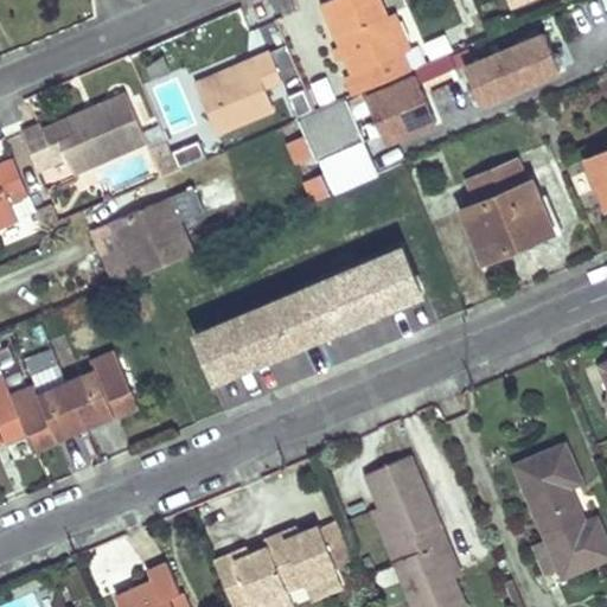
[(387,17),(378,0),(324,0),(321,1),(350,71),(344,74),(352,95),(393,77),(409,70),(401,53),(387,17)]
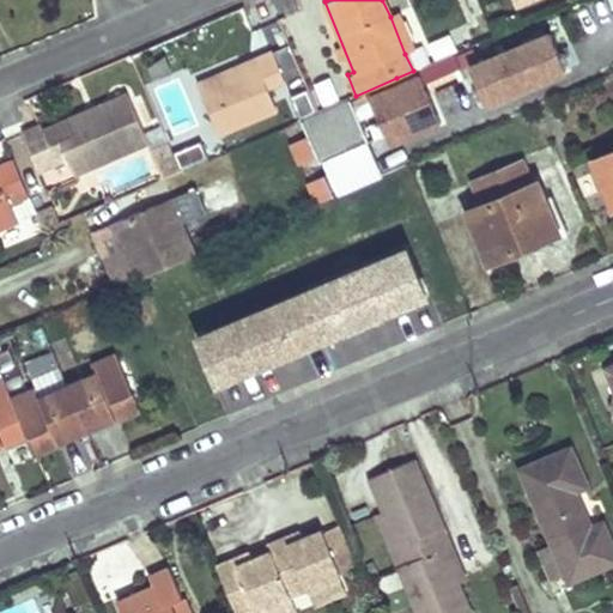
[(399,13),(390,17),(405,54),(414,50),(399,13)]
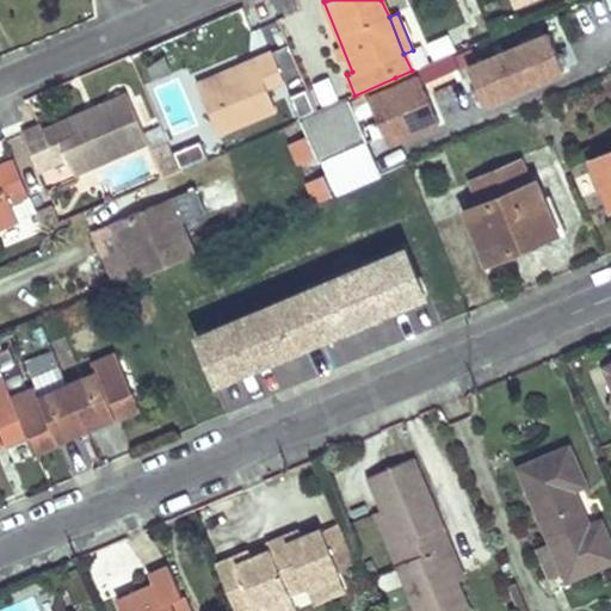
[(549,31),(469,66),(486,103),(563,69),(549,31)]
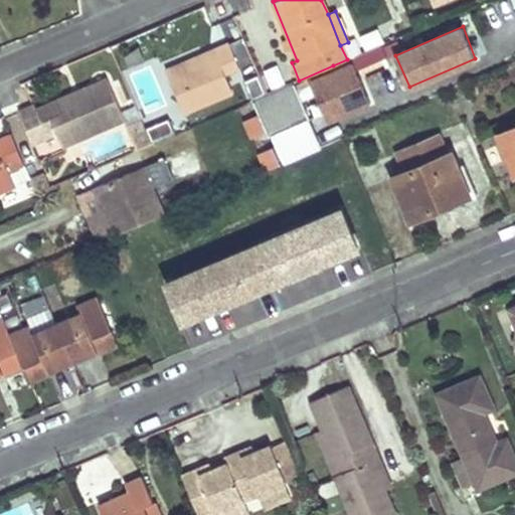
[(227,43),(213,49),(216,55),(168,76),(183,114),(231,93),(224,73),(237,67),(227,43)]
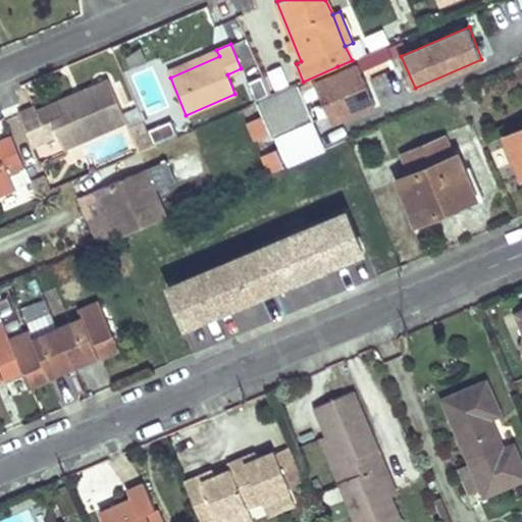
[(219,56),(216,50),(167,71),(170,77),(219,56)]
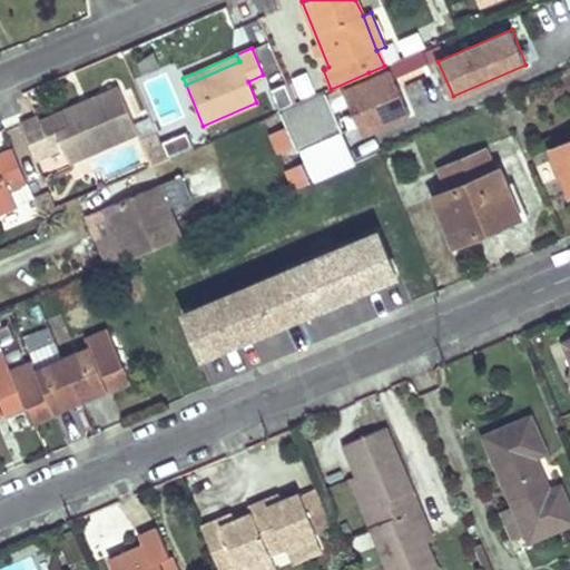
[(393,69),(286,117),(305,159),(344,144),(344,141),(412,112),(393,69)]
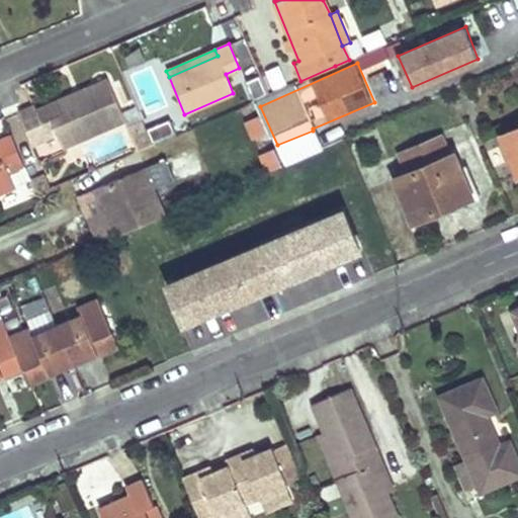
[(35,106),(19,113),(32,145),(57,135),(62,147),(125,121),(109,82),(37,111),(35,106)]
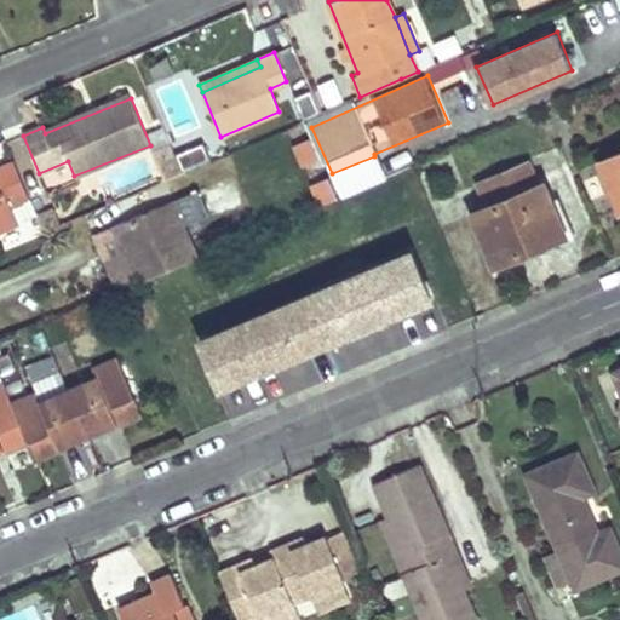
[(171,145),(154,151),(166,179),(183,172),(171,145)]
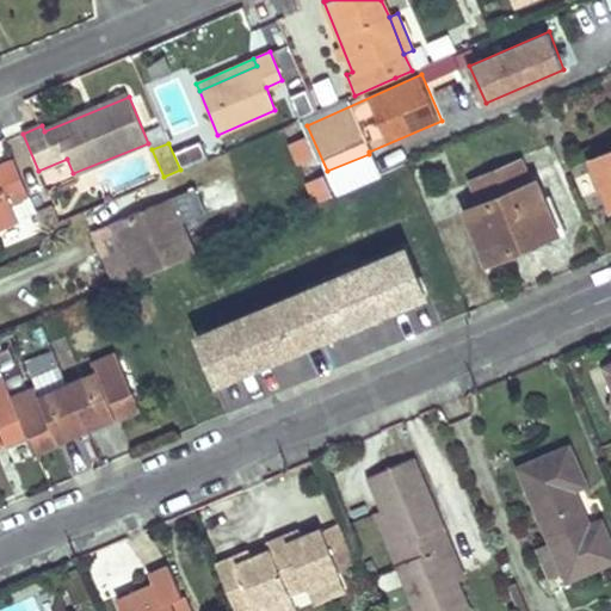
[(610,149),(591,159),(610,203),(610,149)]
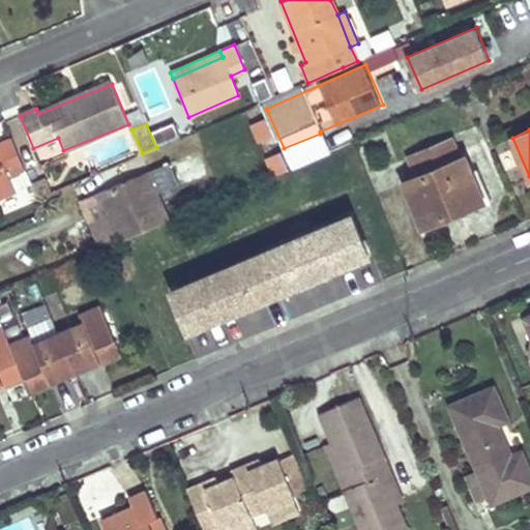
[(0,198),(16,192),(9,176),(26,170),(12,138),(0,142),(0,198)]
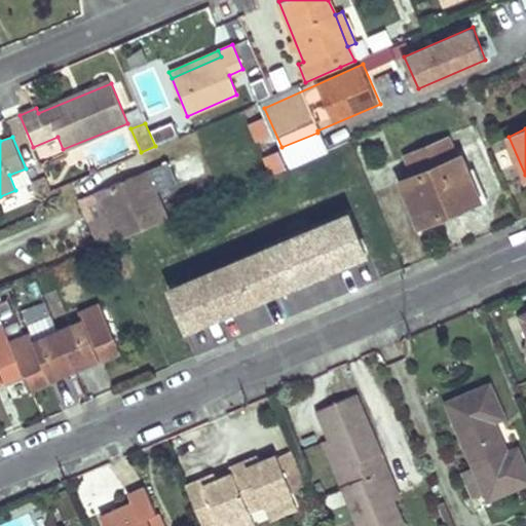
[(448,137),(408,154),(417,175),(402,182),(420,225),(480,199),(462,155),(458,156),(448,137)]
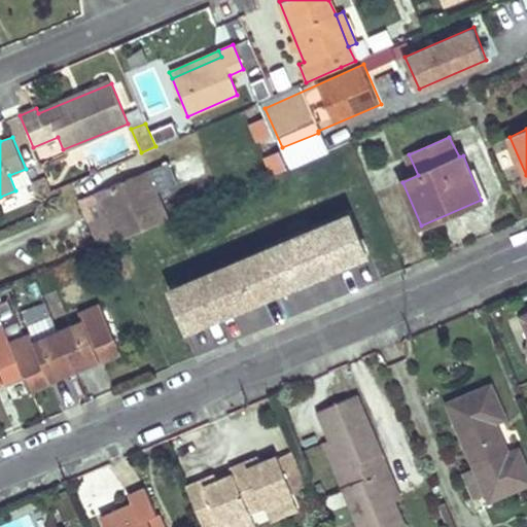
[(150,223),(130,176),(99,189),(118,237),(150,223)]
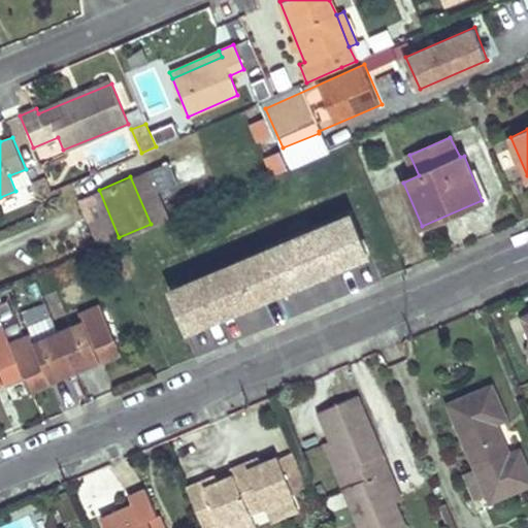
[(350,216),(262,253),(278,292),(366,255),(350,216)]
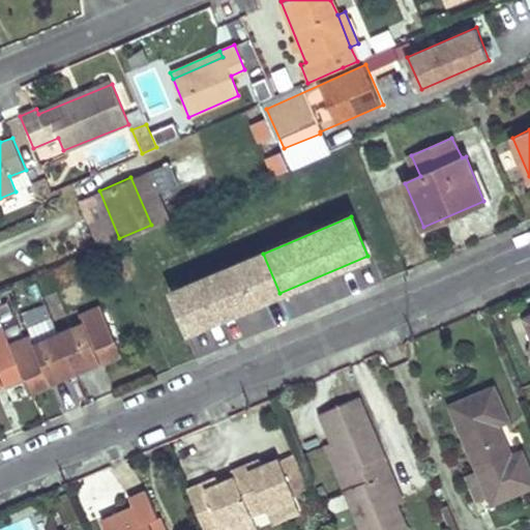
[(263,254),(174,291),(190,331),(280,293),(263,254)]
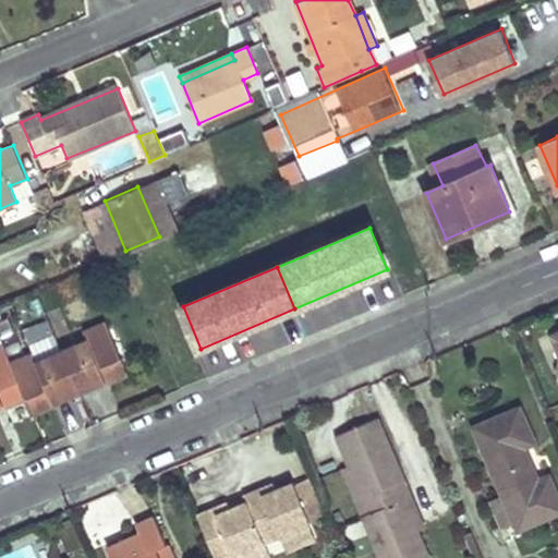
[(89,339),(62,351),(81,393),(107,383),(108,385),(130,377),(106,322),(85,331),(89,339)]
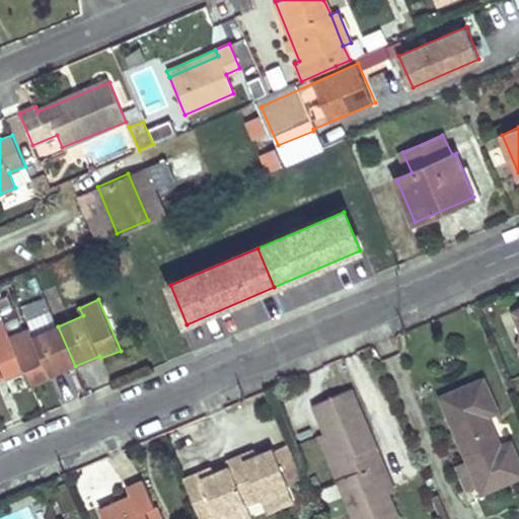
[(0,322),(0,378),(5,376),(6,379),(24,371),(10,338),(3,321),(0,322)]
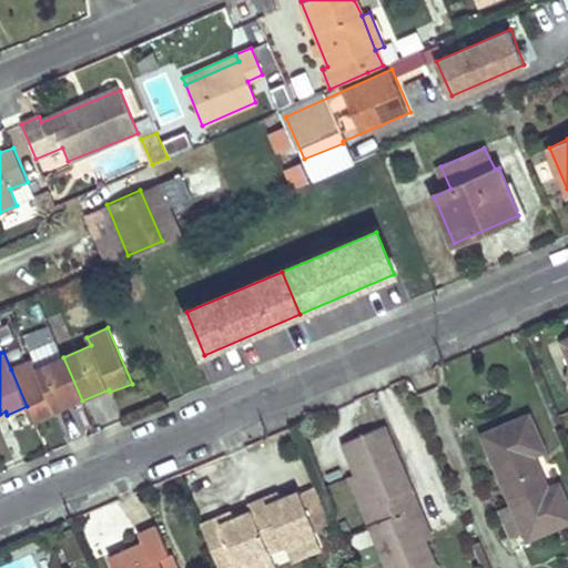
[(33,358),(11,369),(27,406),(34,425),(58,415),(57,412),(82,401),(63,357),(39,368),(33,358)]
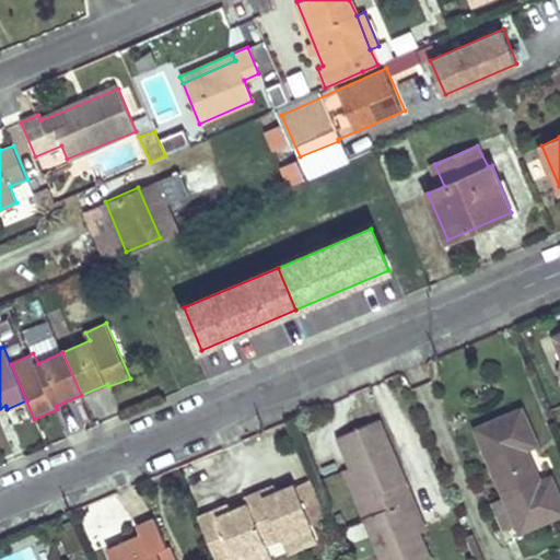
[(538,441),(524,408),(478,428),(506,494),(492,500),(506,531),(520,525),(521,529),(559,511),(559,492),(552,476),(540,480),(526,446),(538,441)]
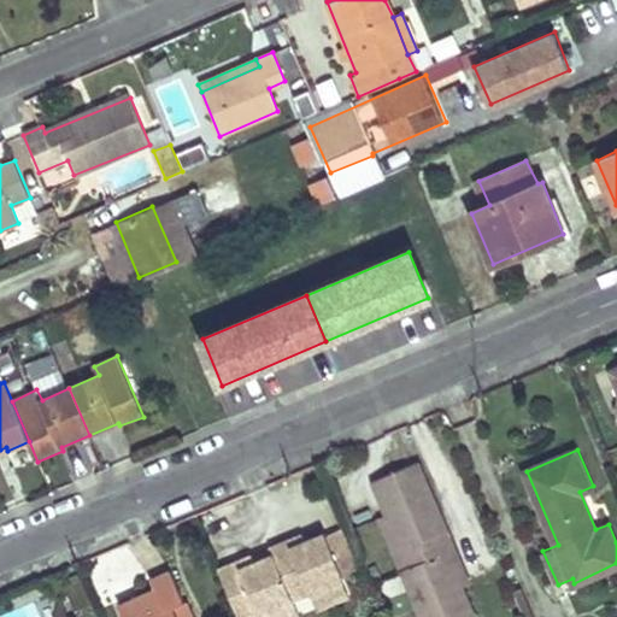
[(450,529),(419,458),(374,479),(388,512),(404,548),(422,540),(450,529)]
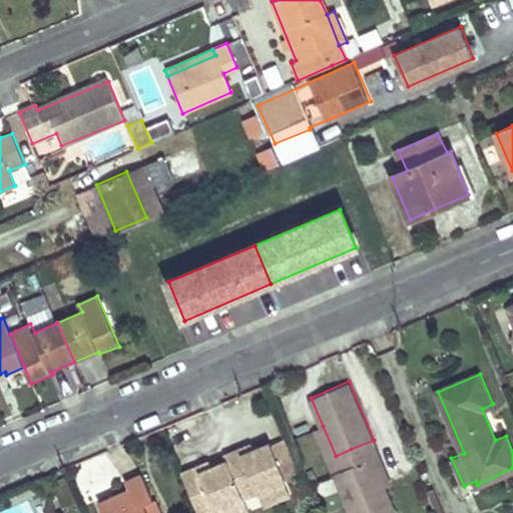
[(358,463),(351,449),(336,456),(323,426),(316,429),(334,472),(358,463)]
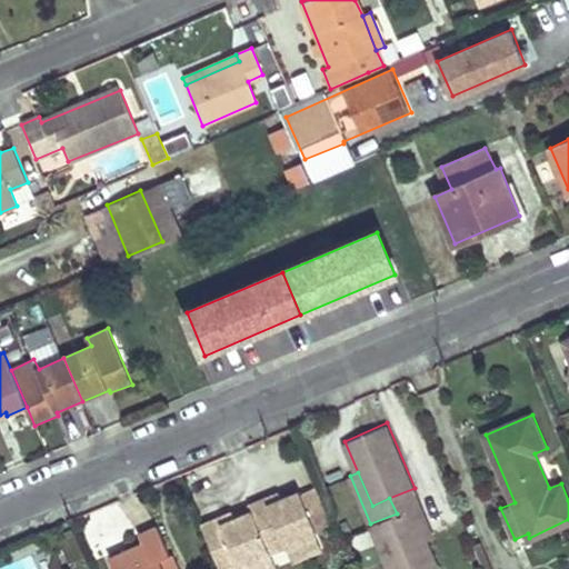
[(435,536),(415,488),(389,498),(397,513),(413,506),(427,539),(435,536)]
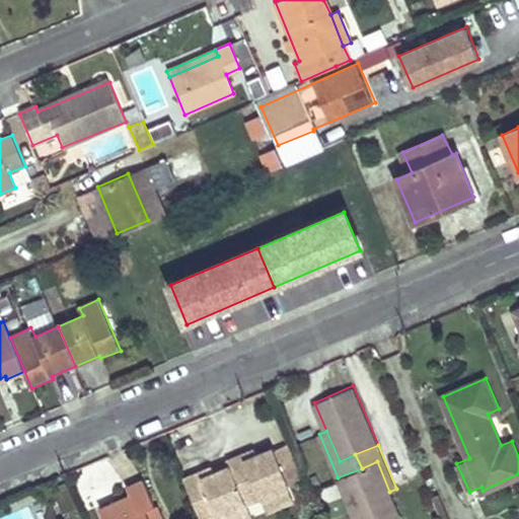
[(244,458),(242,452),(227,459),(229,464),(212,471),(202,476),(199,470),(186,476),(202,514),(286,478),(273,447),(257,453),(244,458)]
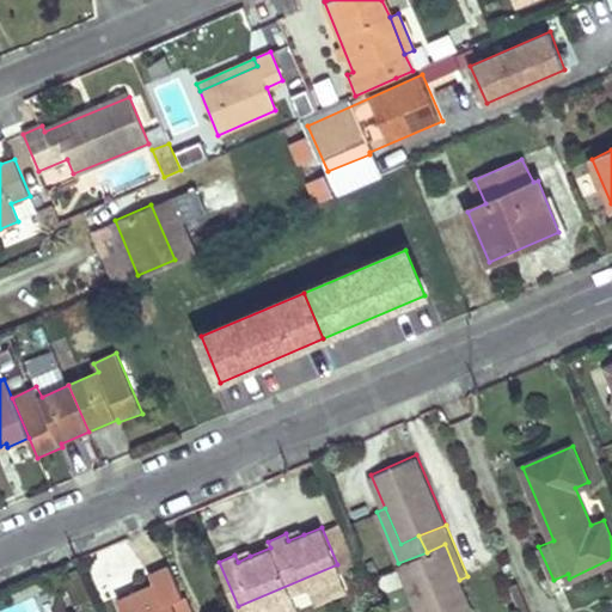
[(304,534),(301,527),(286,533),(288,540),(304,534)]
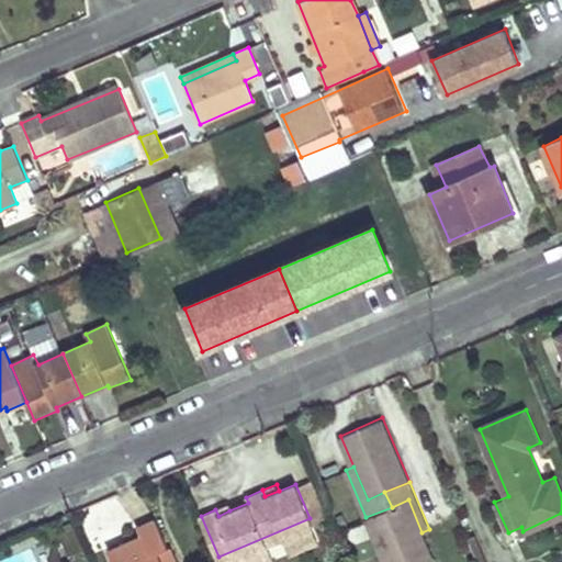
[(433,561),(422,532),(408,499),(392,507),(366,517),(384,561),(433,561)]
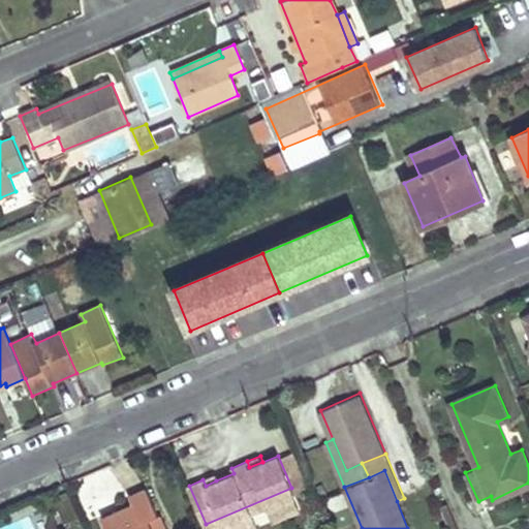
[(216,480),(214,475),(203,479),(206,486),(216,480)]
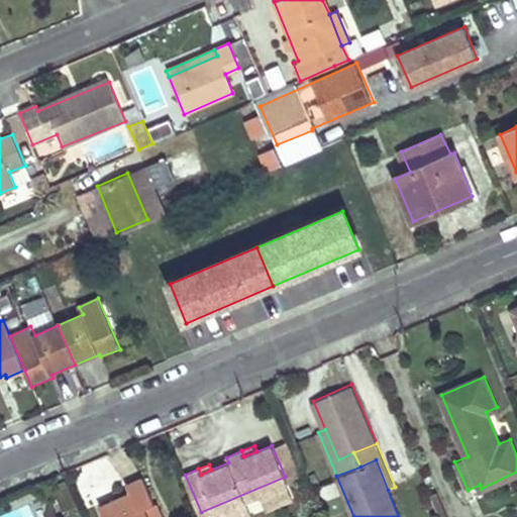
[(157,504),(145,479),(127,486),(131,494),(101,508),(105,516),(150,516),(147,508),(157,504)]
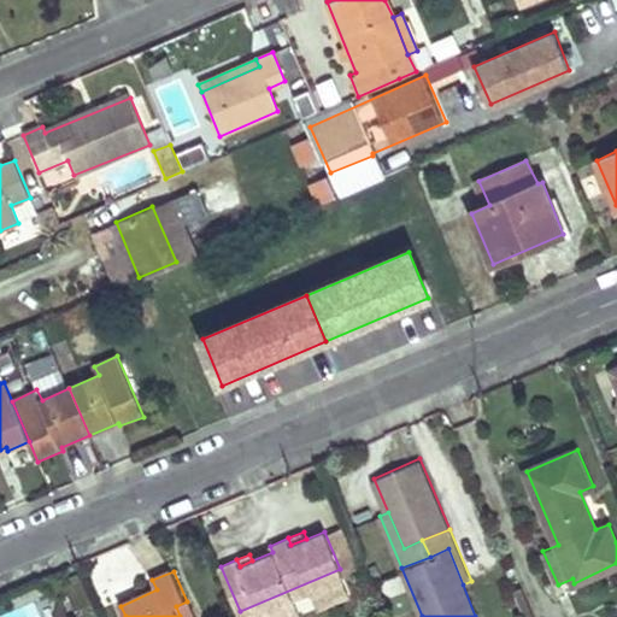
[(193,616),(187,601),(176,606),(180,616),(193,616)]
